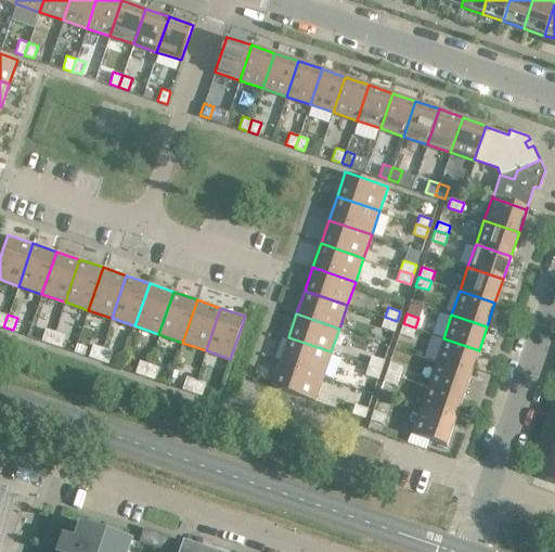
[(397,321),(385,317),(382,326),(394,331),(397,321)]
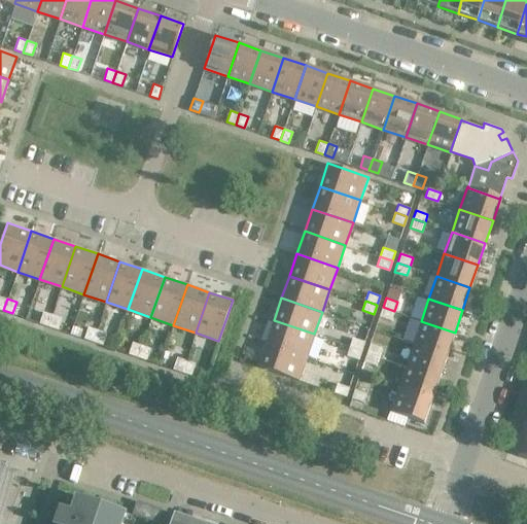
[(394,311),(383,307),(380,316),(391,320),(394,311)]
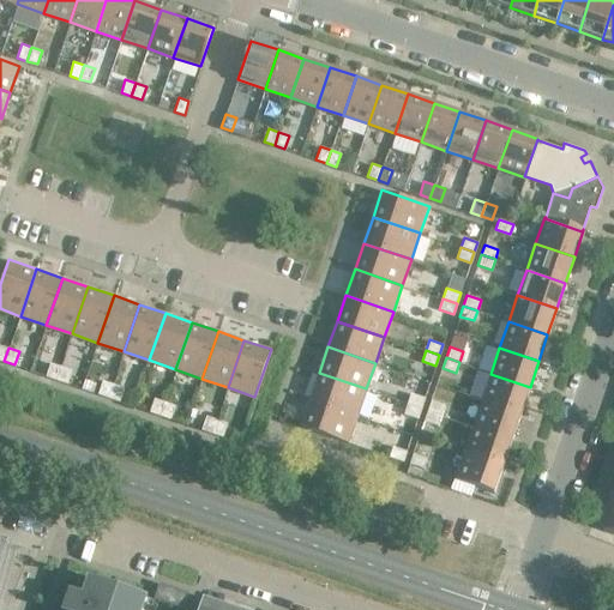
[(50,362),(46,375),(56,379),(61,366),(50,362)]
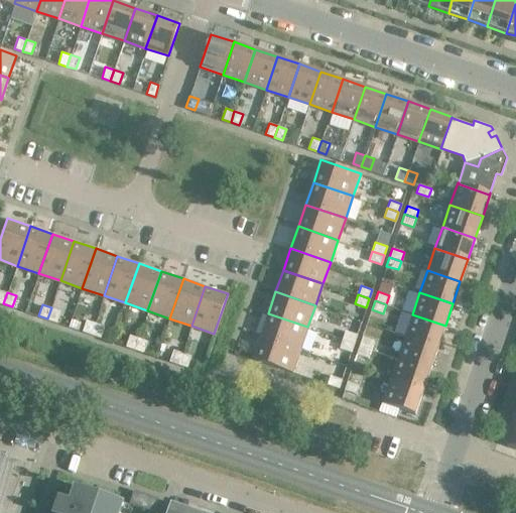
[(59,309),(51,307),(47,318),(56,322),(59,309)]
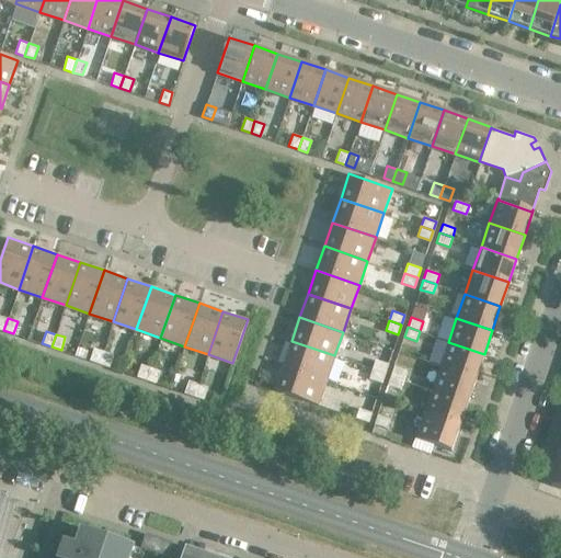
[(334,355),(292,341),(284,364),(327,379),(334,355)]
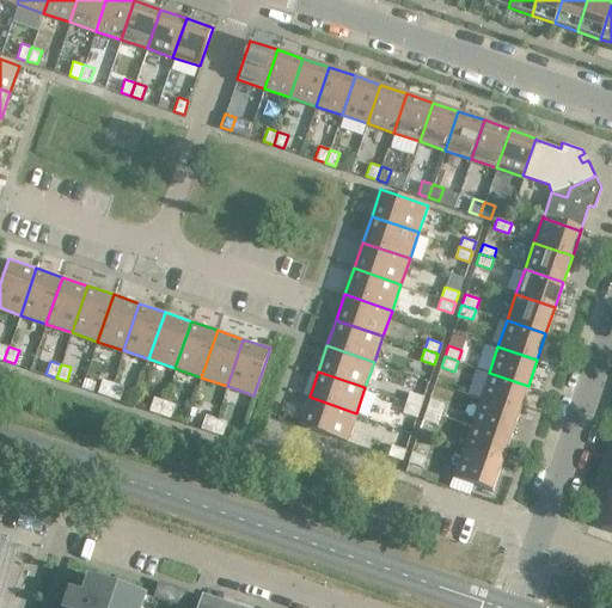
[(528,386),(489,373),(481,398),(519,411),(528,386)]
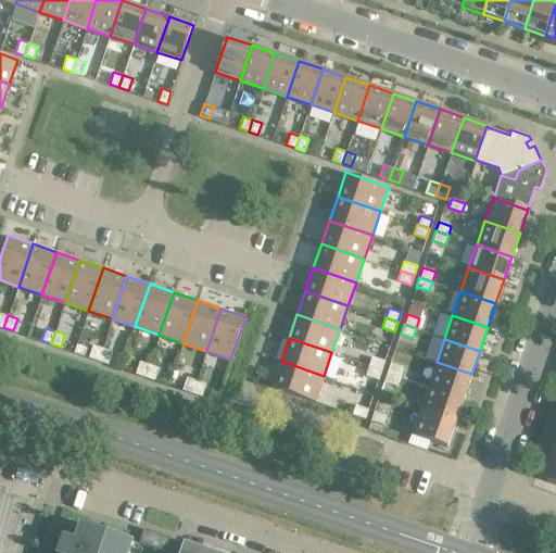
[(93,344),(89,356),(98,360),(102,347),(93,344)]
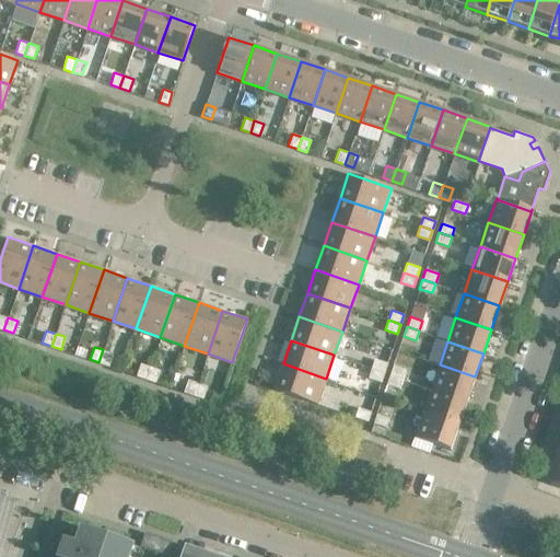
[(113,352),(103,349),(98,362),(108,366),(113,352)]
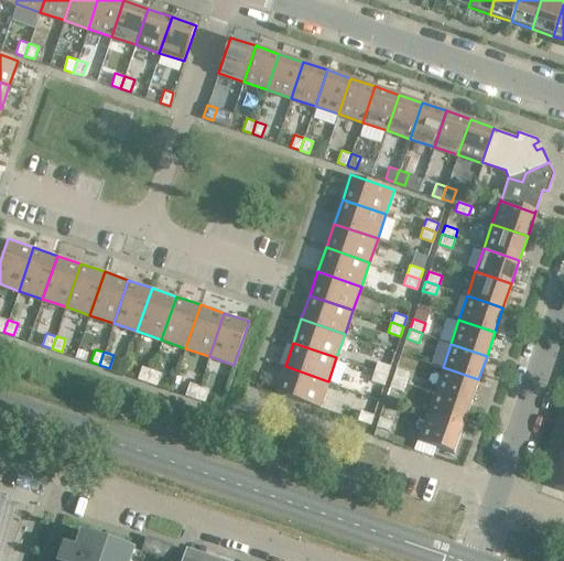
[(378,360),(375,370),(387,375),(390,365),(378,360)]
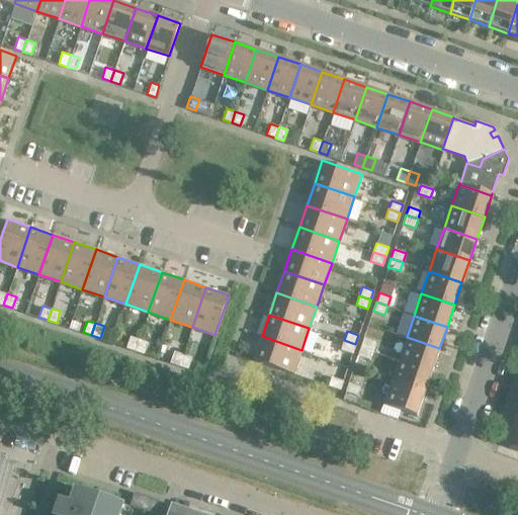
[(131,335),(126,347),(135,350),(139,338),(131,335)]
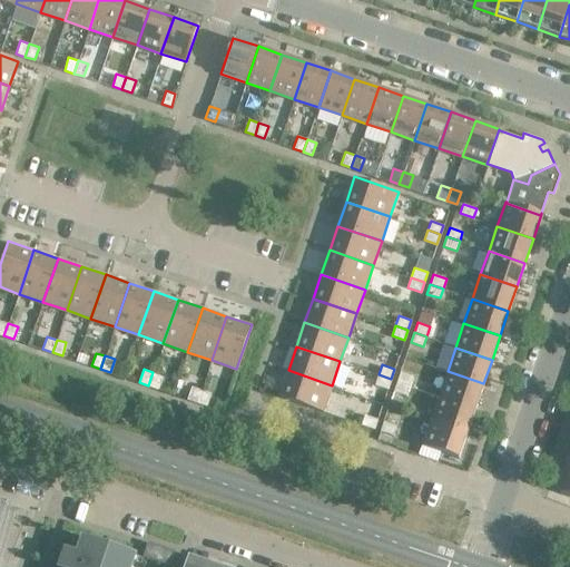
[(332,385),(288,370),(279,396),(323,411),(332,385)]
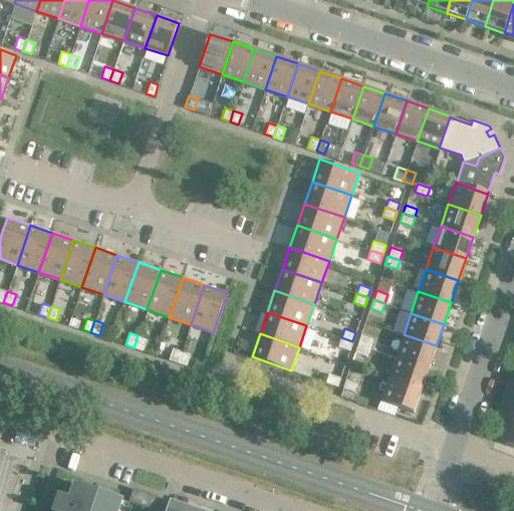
[(361,334),(358,343),(369,346),(372,338),(361,334)]
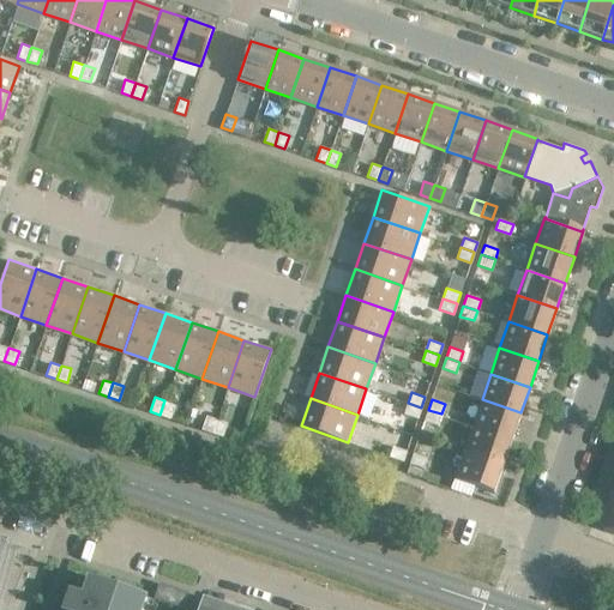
[(521,412),(482,399),(473,426),(512,439),(521,412)]
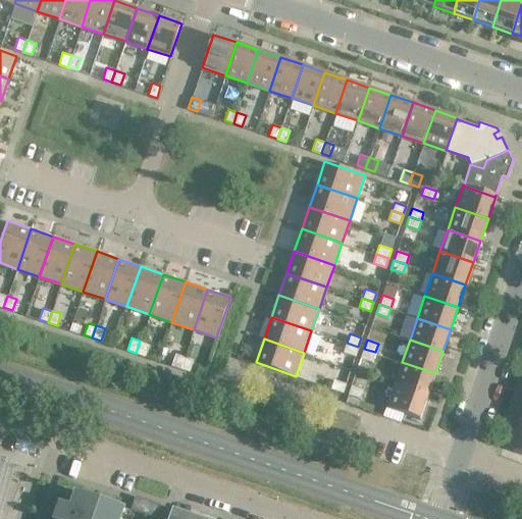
[(149,344),(140,341),(136,353),(145,356),(149,344)]
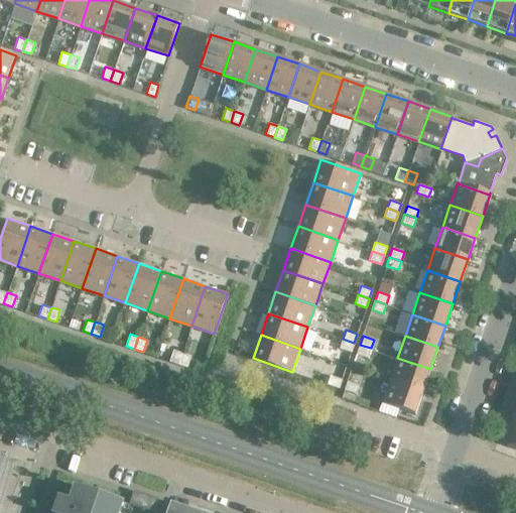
[(354,343),(343,339),(340,348),(351,351),(354,343)]
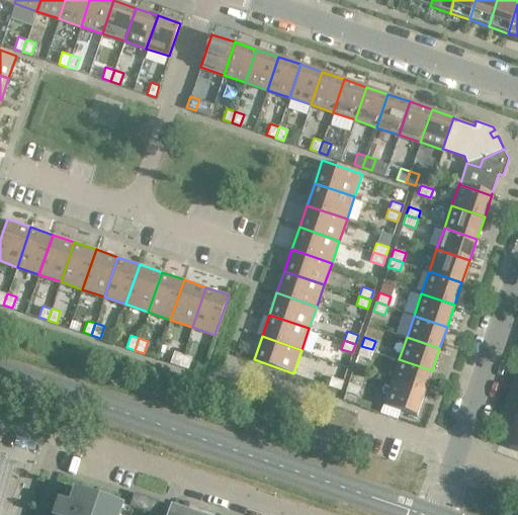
[(372,349),(361,346),(358,354),(369,358),(372,349)]
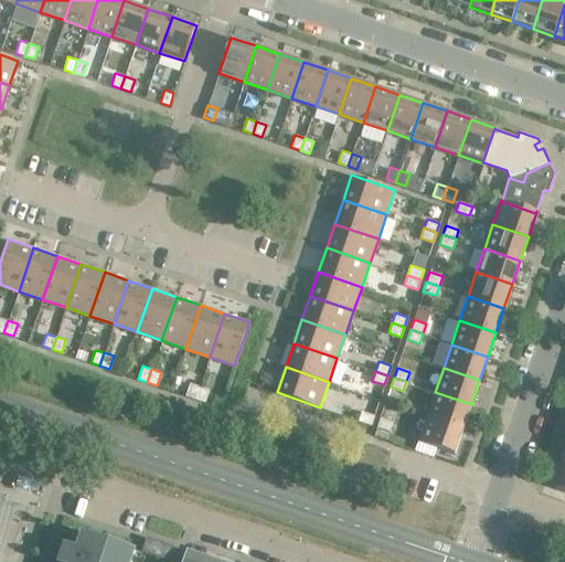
[(190,382),(185,395),(195,398),(200,385),(190,382)]
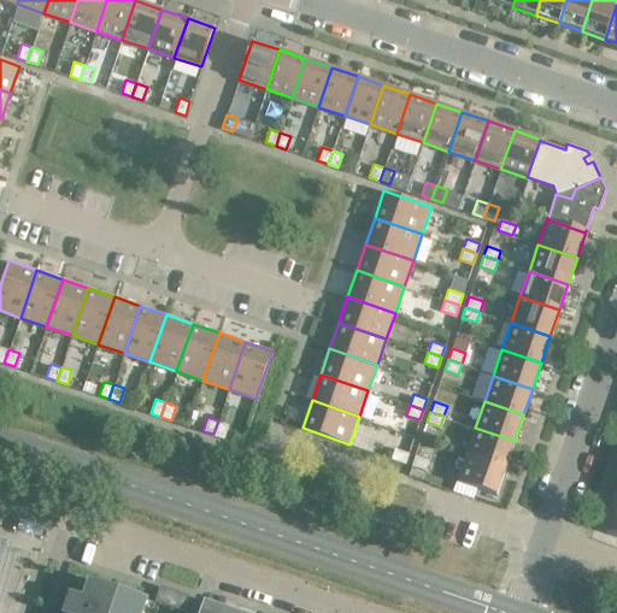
[(228,424),(218,420),(213,434),(224,437),(228,424)]
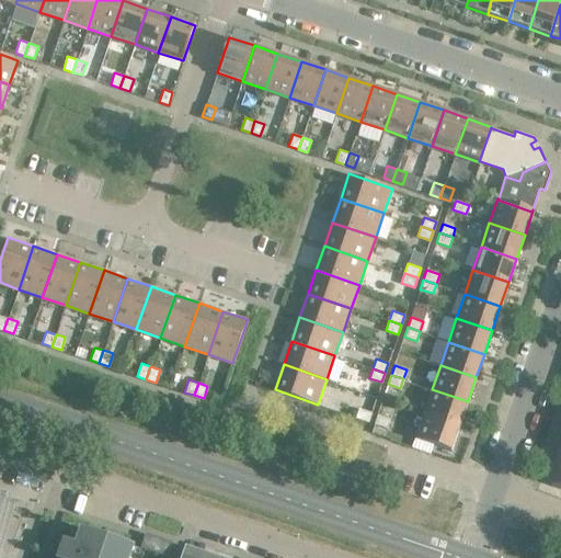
[(468,401),(432,389),(424,412),(459,424),(468,401)]
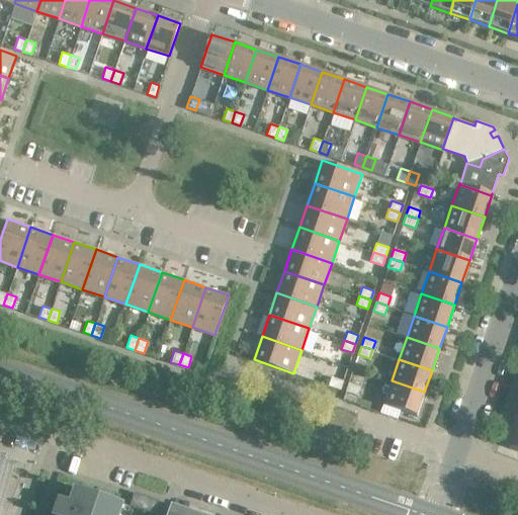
[(331,376),(329,384),(340,389),(343,380),(331,376)]
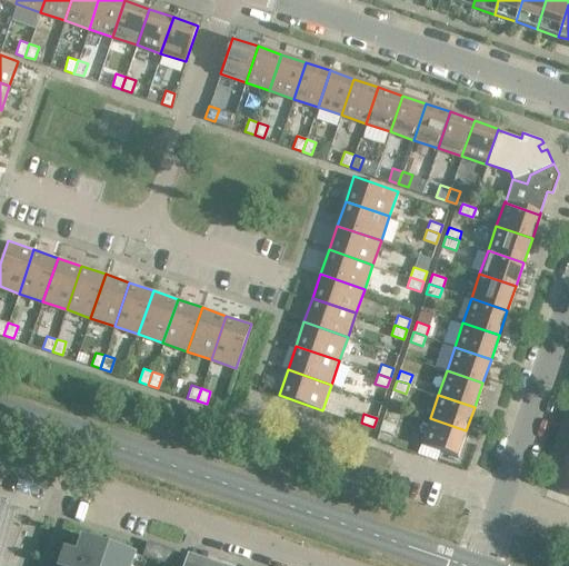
[(466,430),(430,418),(421,444),(458,456),(466,430)]
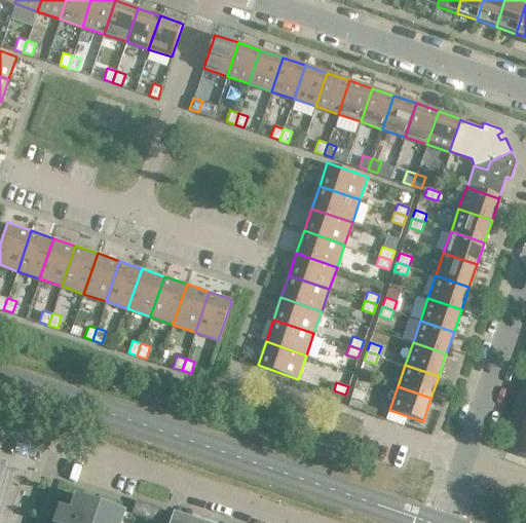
[(353,387),(351,397),(363,401),(366,391),(353,387)]
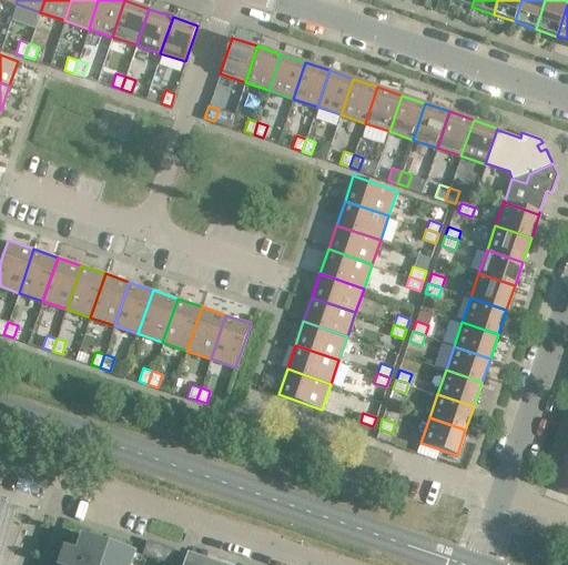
[(567,464),(558,490),(567,493),(567,464)]
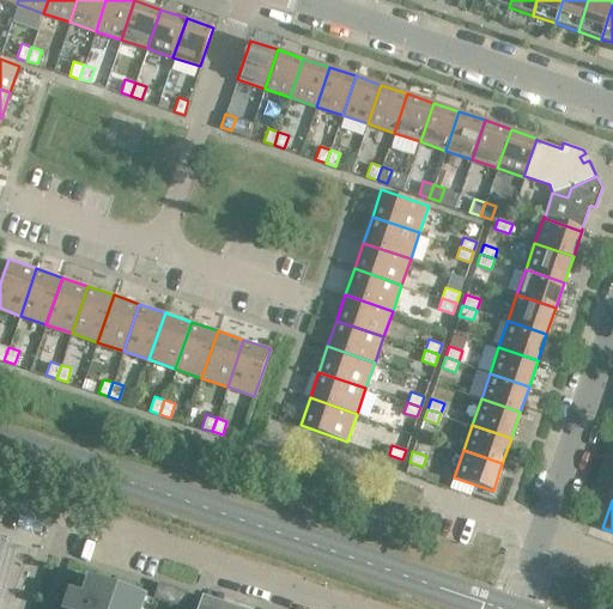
[(98,582),(90,579),(85,595),(76,591),(74,592),(68,596),(67,600),(66,603),(68,608),(139,608),(144,597),(105,584),(105,582),(98,579),(98,582)]
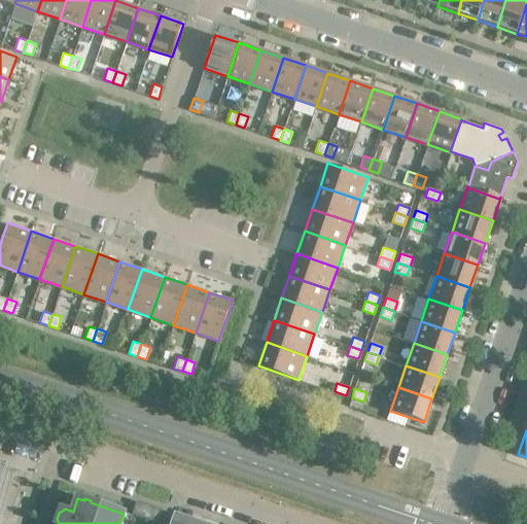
[(161,508),(137,499),(132,513),(156,521),(161,508)]
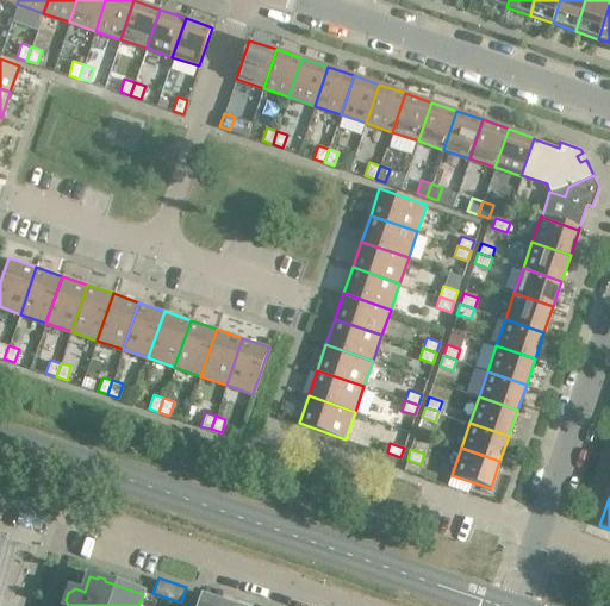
[(228,605),(229,604),(204,595),(199,605),(228,605)]
